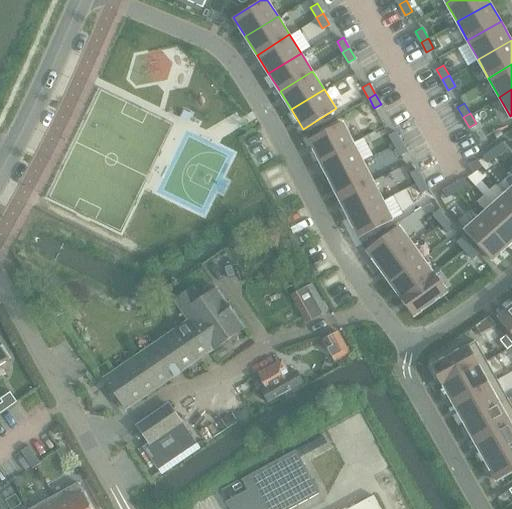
[(342,121),(308,138),(318,159),(353,141),(342,121)]
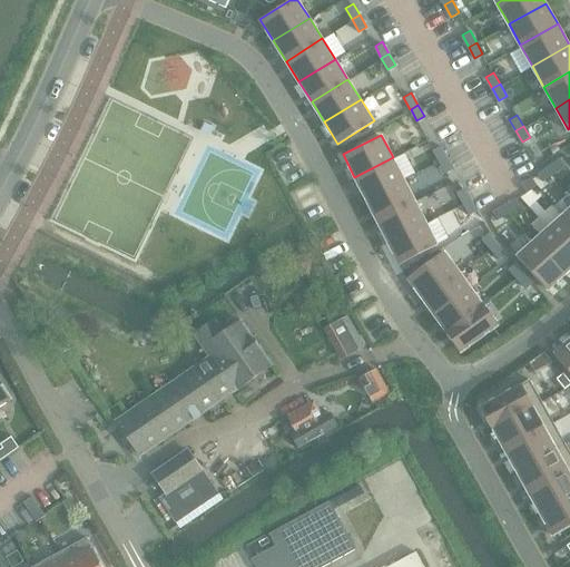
[(446,156),(441,144),(433,148),(440,160),(446,156)]
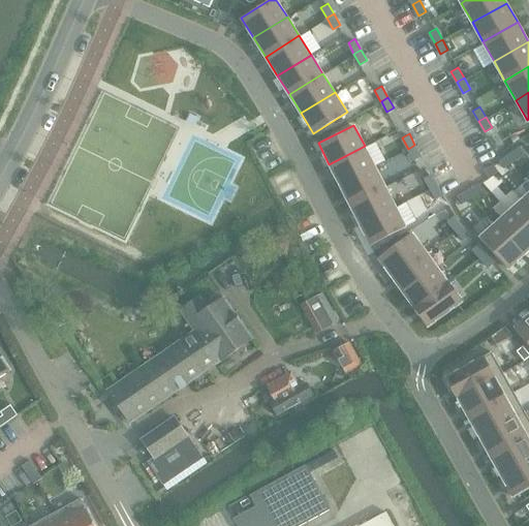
[(421,155),(414,145),(408,149),(413,159),(421,155)]
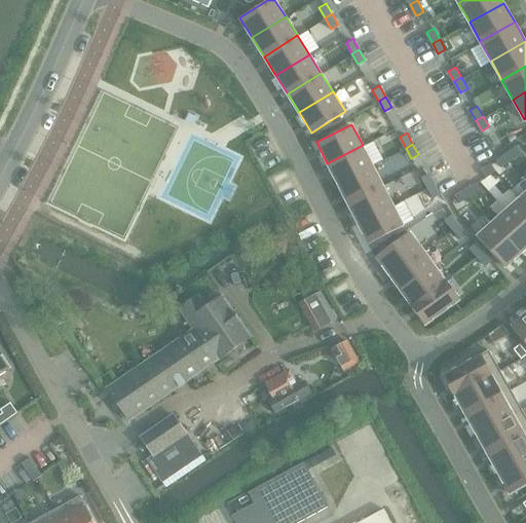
[(372,164),(363,145),(327,163),(337,183),(372,164)]
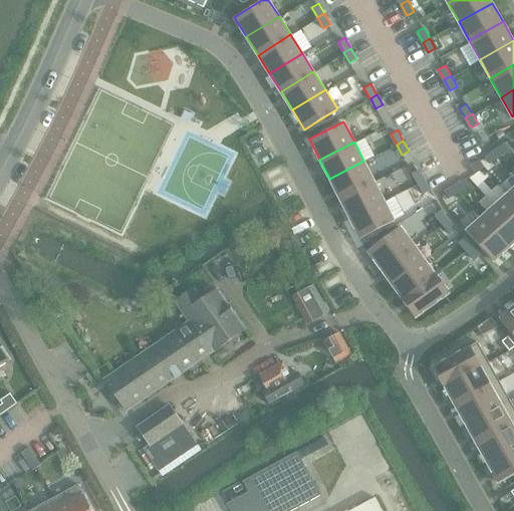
[(504,142),(493,150),(498,156),(509,149),(504,142)]
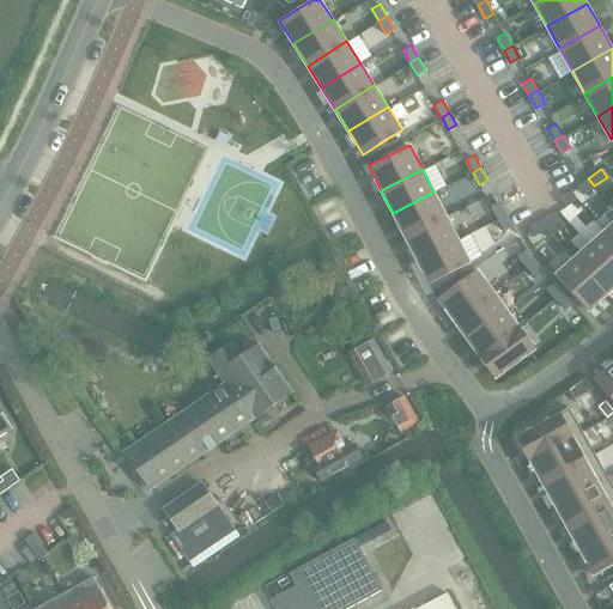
[(588,178),(577,186),(583,193),(594,186),(588,178)]
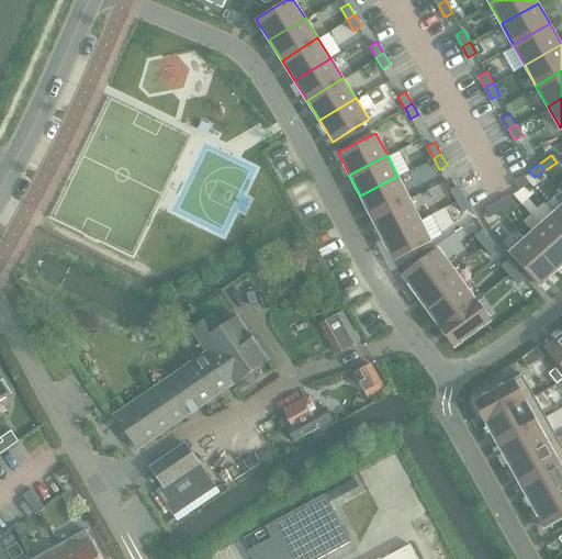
[(514,181),(518,189),(529,181),(524,174),(514,181)]
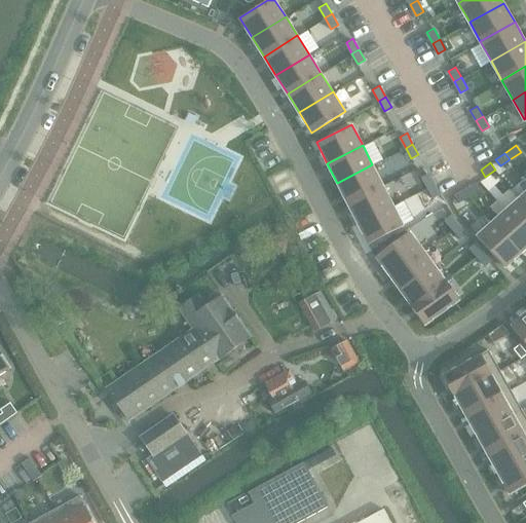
[(372,164),(337,183),(347,202),(382,184),(372,164)]
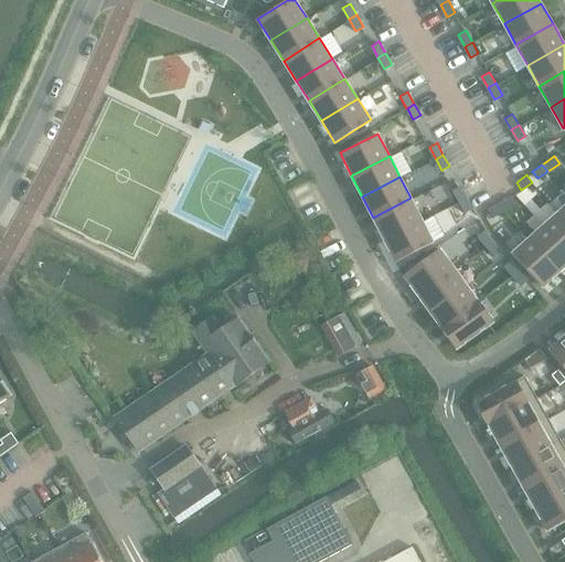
[(467,197),(460,184),(452,189),(459,200),(467,197)]
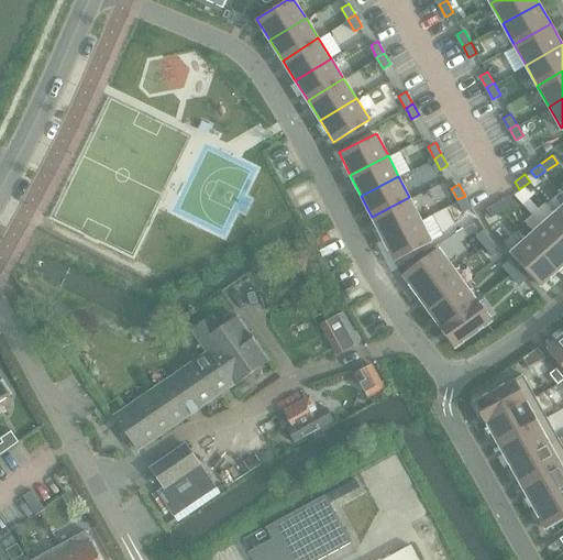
[(509,195),(497,202),(500,209),(514,202),(509,195)]
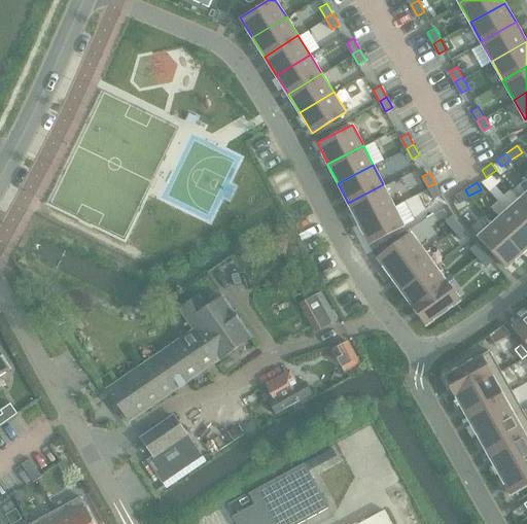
[(442,194),(435,183),(428,186),(434,198),(442,194)]
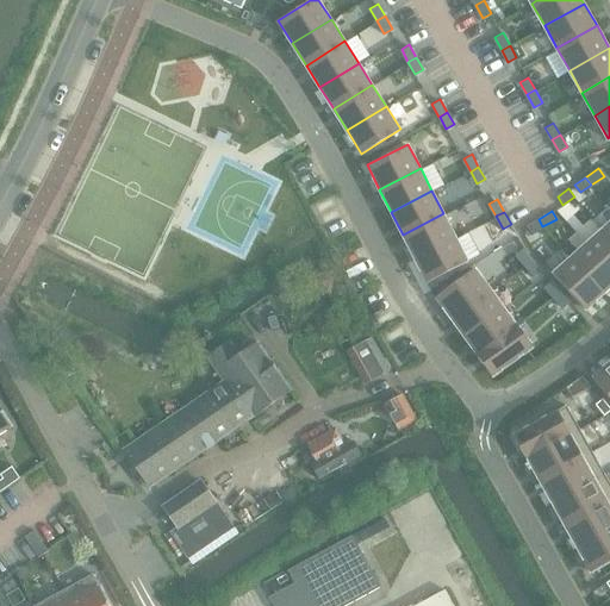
[(455,237),(443,213),(403,235),(415,257),(455,237)]
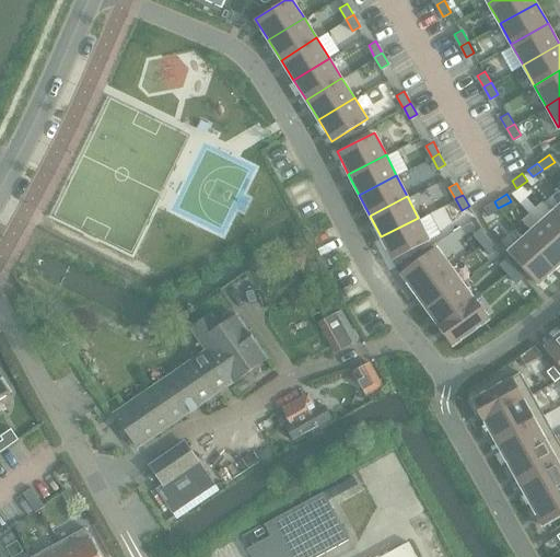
[(494,201),(483,207),(488,215),(498,208),(494,201)]
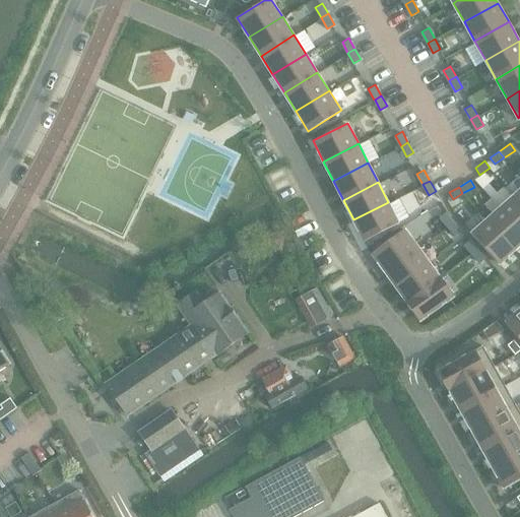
[(519,201),(514,194),(500,206),(519,229),(519,201)]
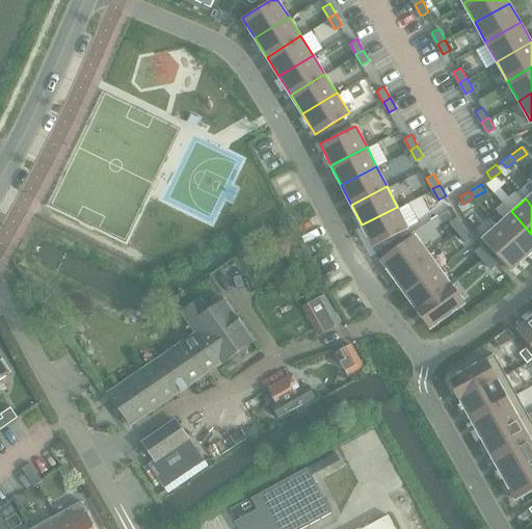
[(397,207),(362,225),(372,245),(408,228),(397,207)]
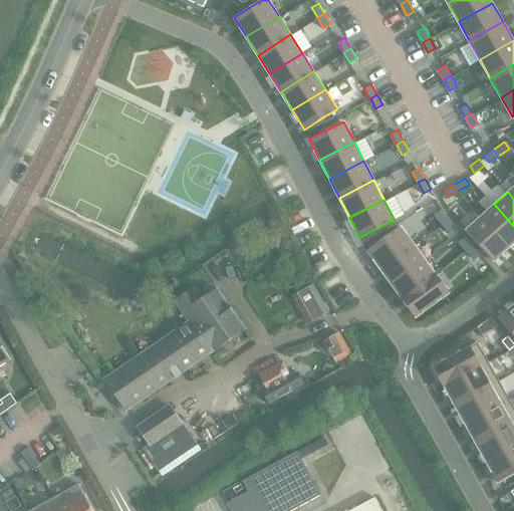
[(513,226),(494,204),(481,216),(508,247),(513,241),(513,226)]
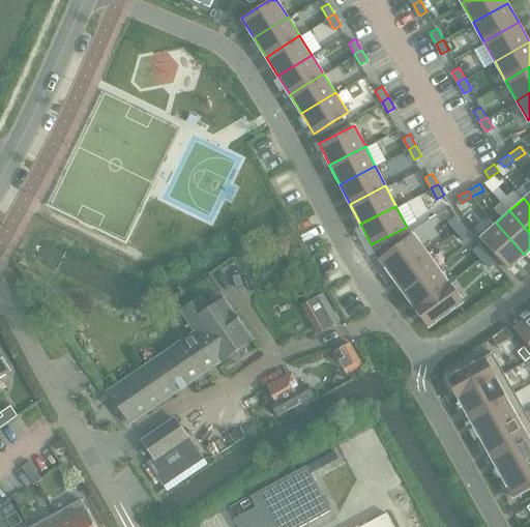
[(453,215),(447,221),(457,231),(463,226),(458,220),(453,215)]
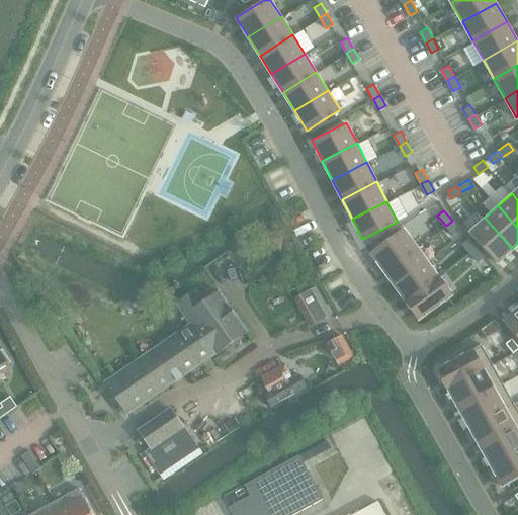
[(470,231),(498,261),(512,249),(485,218),(470,231)]
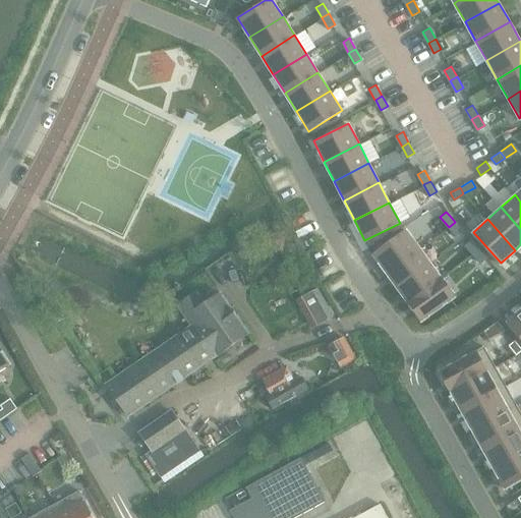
[(455,222),(449,227),(456,235),(462,230),(455,222)]
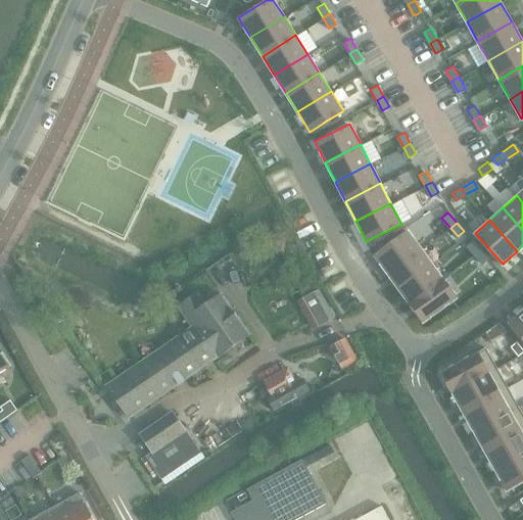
[(408,230),(374,254),(387,273),(421,248),(408,230)]
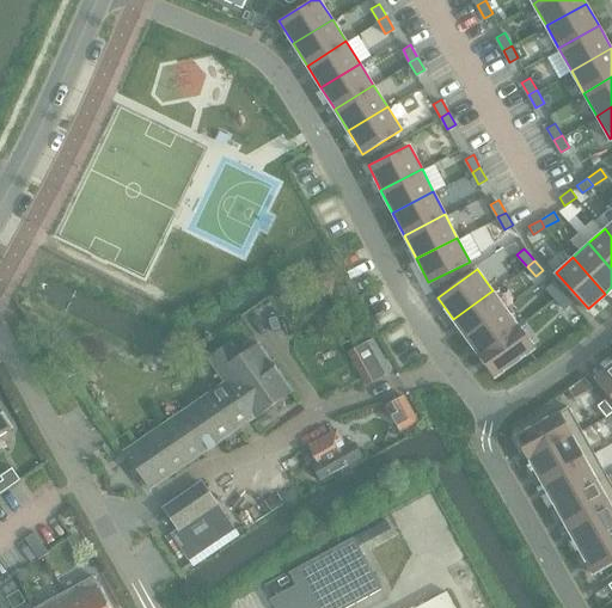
[(552,281),(545,287),(556,299),(563,293),(552,281)]
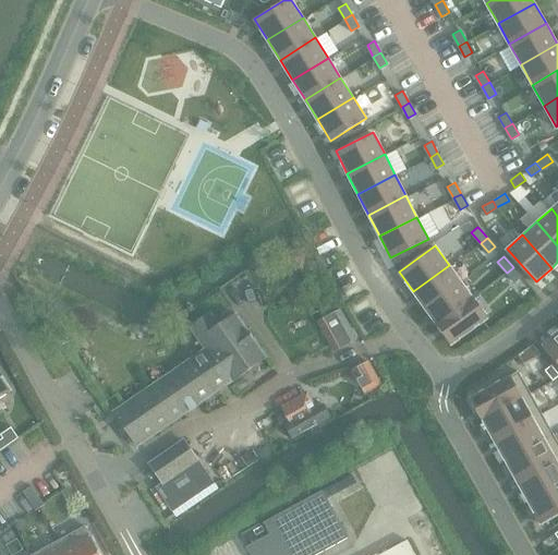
[(461,281),(449,265),(413,291),(425,308),(461,281)]
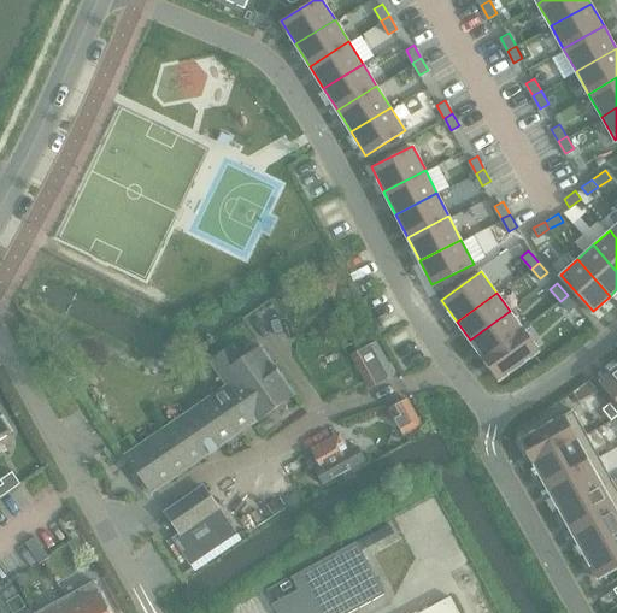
[(568,295),(560,301),(570,311),(576,305),(568,295)]
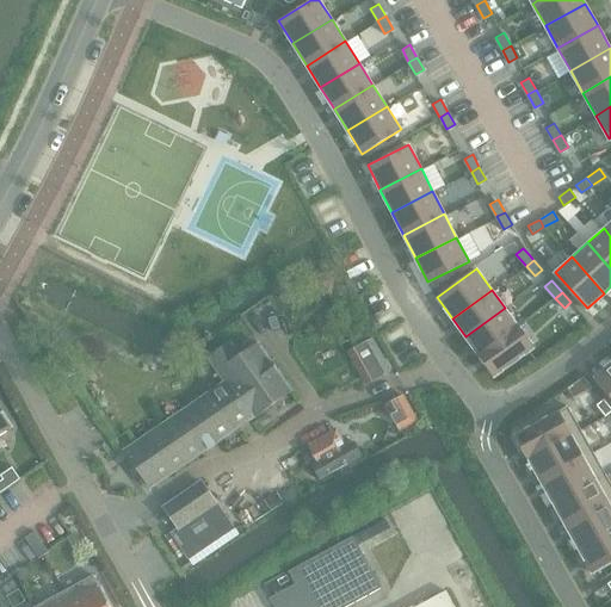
[(505,308),(466,336),(477,353),(517,324),(505,308)]
